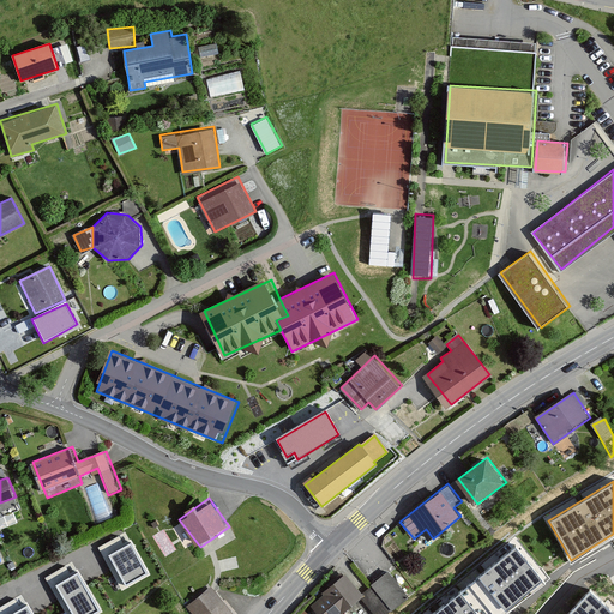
[(120,537),(101,548),(125,591),(151,576),(132,543),(125,547),(120,537)]
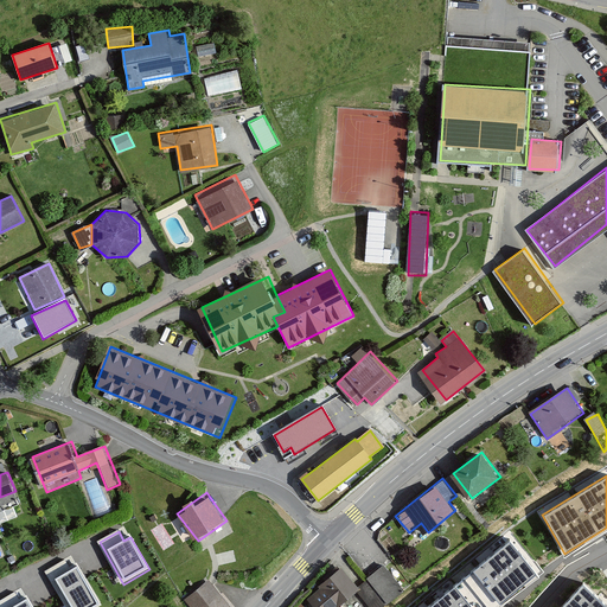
[(505,537),(420,606),(491,606),(534,572),(505,537)]
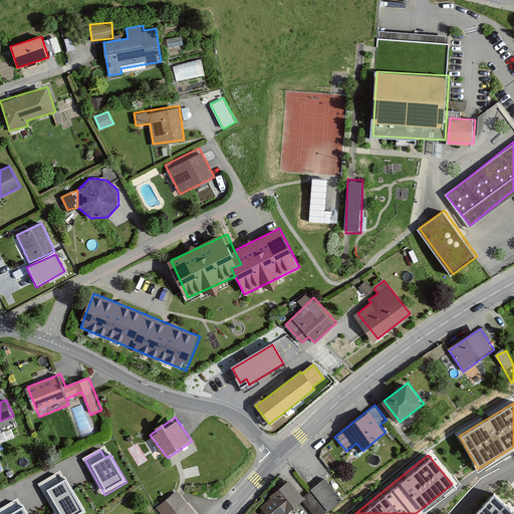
[(53,474),(39,483),(57,513),(85,513),(65,480),(59,484),(53,474)]
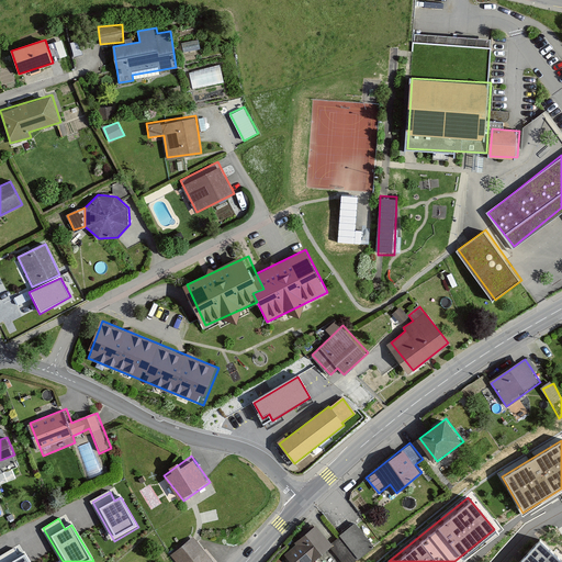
[(356,520),(339,535),(360,557),(375,542),(356,520)]
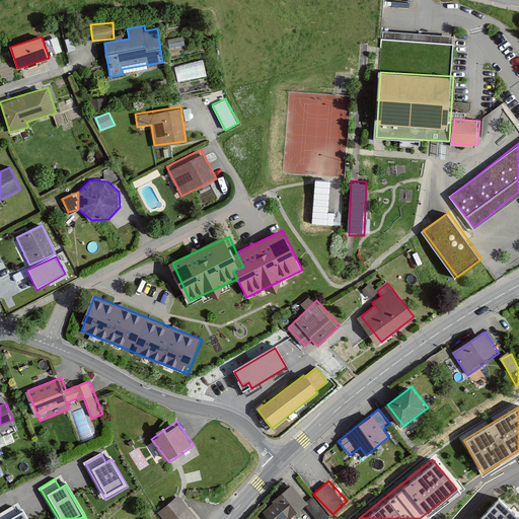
[(293,487),(265,512),(271,518),(287,518),(302,505),(315,518),(326,518),(332,514),(313,494),(306,500),(293,487)]
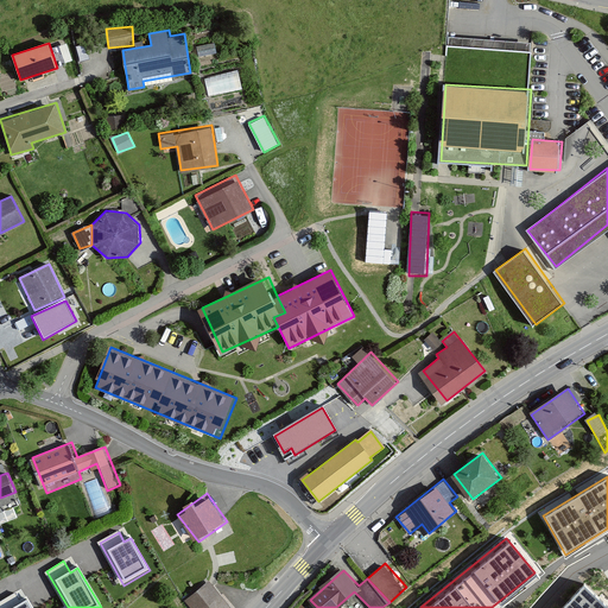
[(235,607),(210,578),(187,600),(194,607),(235,607)]
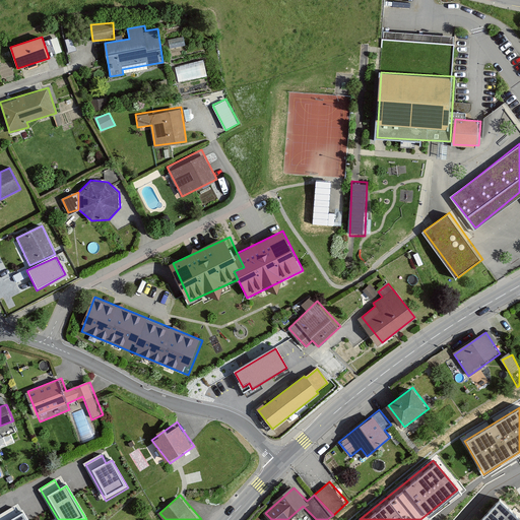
[(477,519),(519,519),(519,512),(500,495),(477,519)]
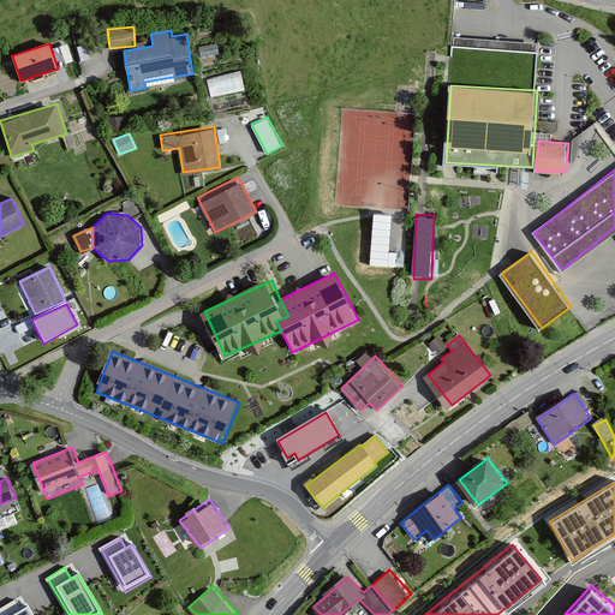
[(15,601),(0,609),(0,614),(30,614),(27,607),(21,610),(15,601)]
